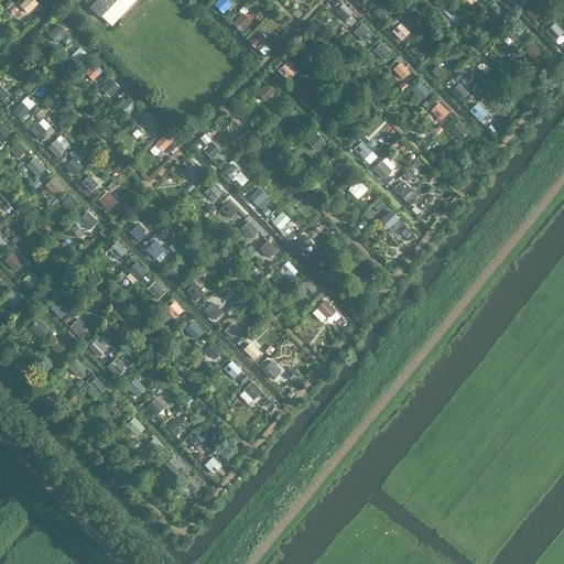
[(22,0),(11,8),(19,20),(40,6),(35,0),(22,0)]
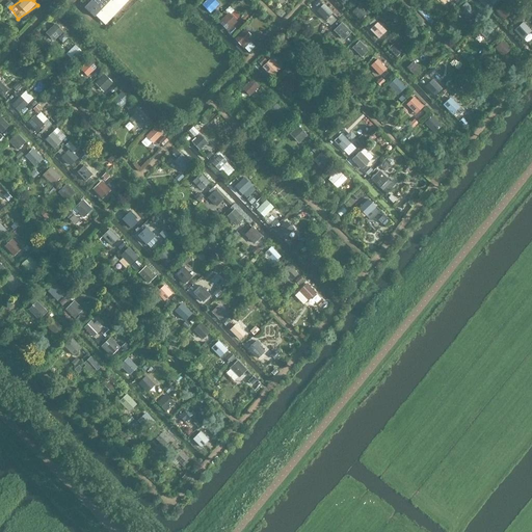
[(94,17),(109,0),(90,0),(84,8),(94,17)]
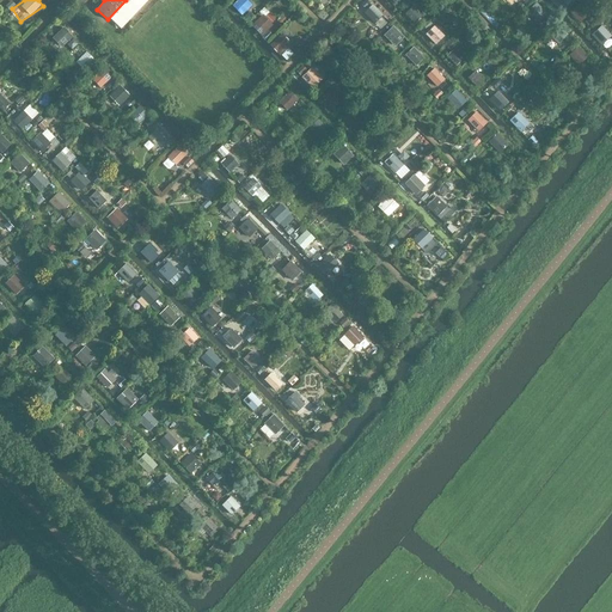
[(252,6),(245,0),(232,0),(230,2),(242,16),(252,6)]
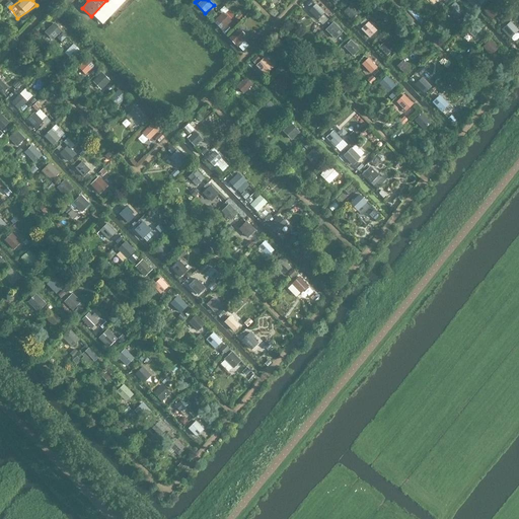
[(461,9),(451,0),(449,0),(443,7),(453,17),(461,9)]
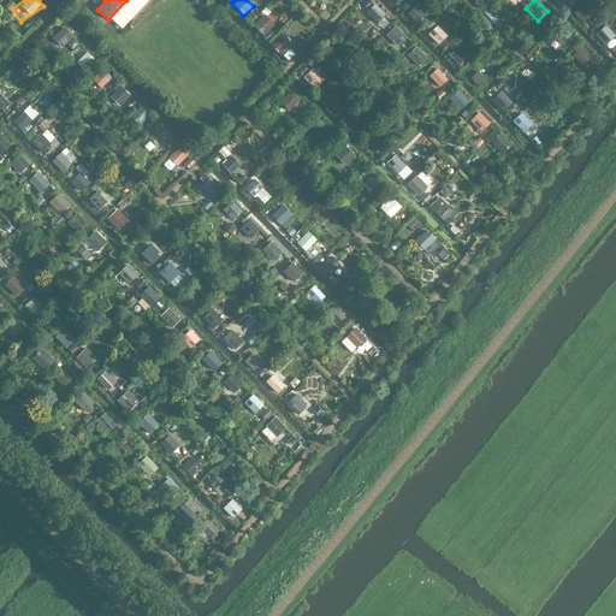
[(389,18),(374,3),(365,12),(379,28),(389,18)]
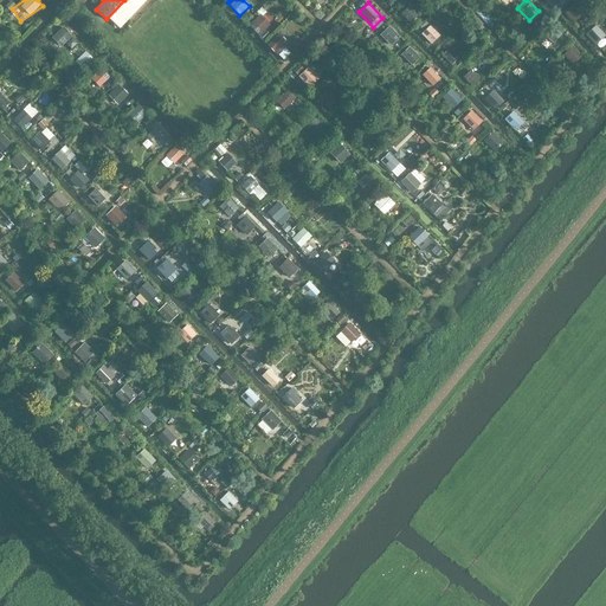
[(411,23),(419,14),(411,5),(401,13),(411,23)]
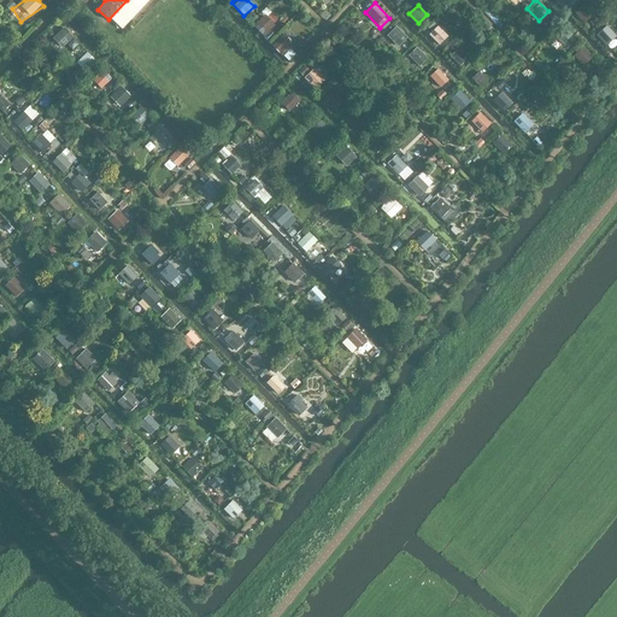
[(447,36),(433,21),(423,29),(438,45),(447,36)]
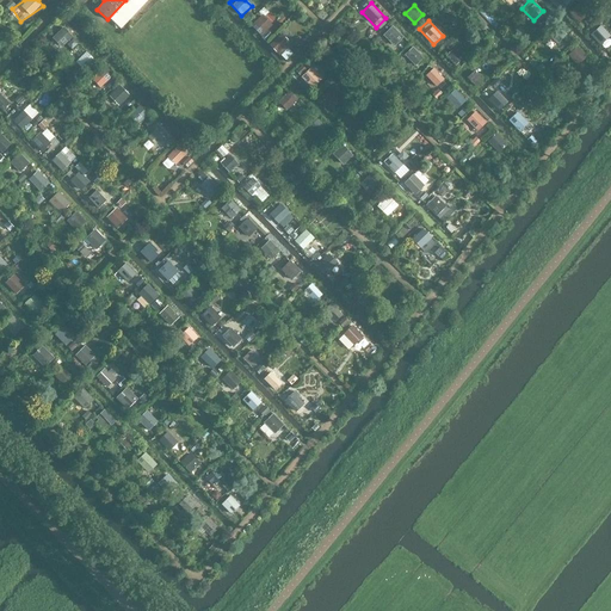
[(69,34),(61,22),(48,32),(56,44),(69,34)]
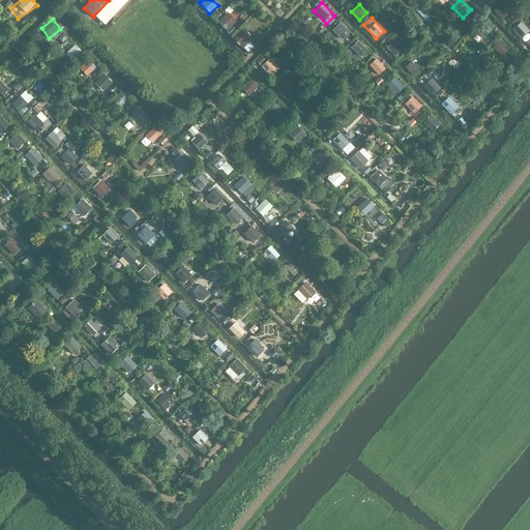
[(332,30),(342,40),(351,31),(342,21),(332,30)]
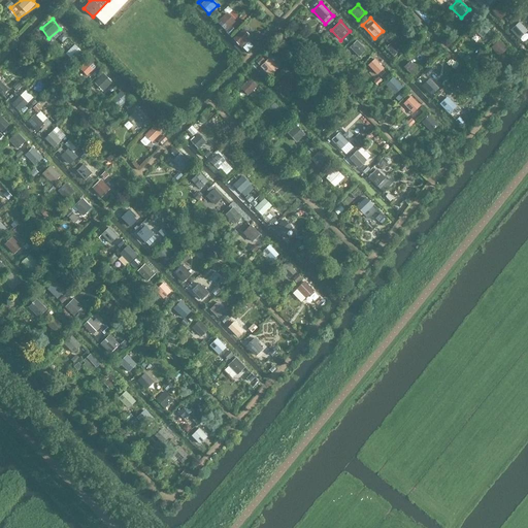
[(526,31),(516,21),(509,27),(520,37),(526,31)]
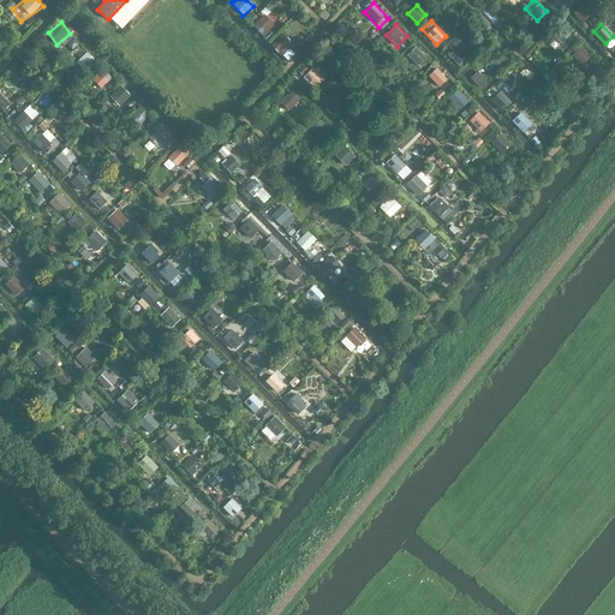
[(280,27),(268,39),(276,47),(288,36),(280,27)]
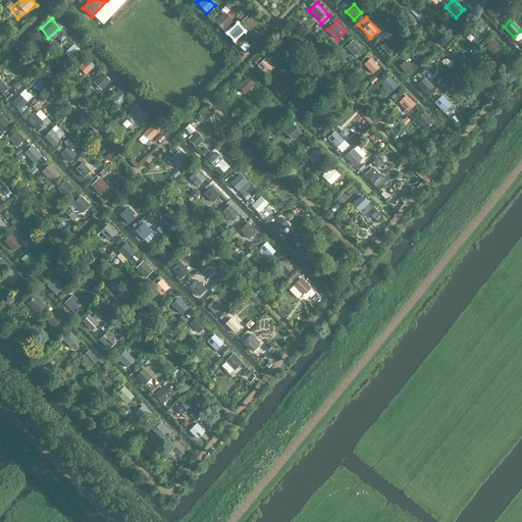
[(481,22),(471,31),(475,36),(485,29),(481,22)]
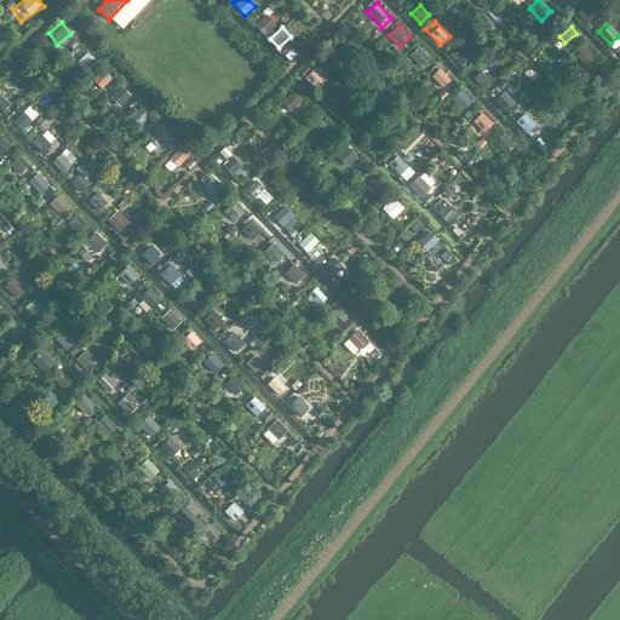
[(81,56),(87,51),(75,38),(64,47),(74,57),(79,52),(81,56)]
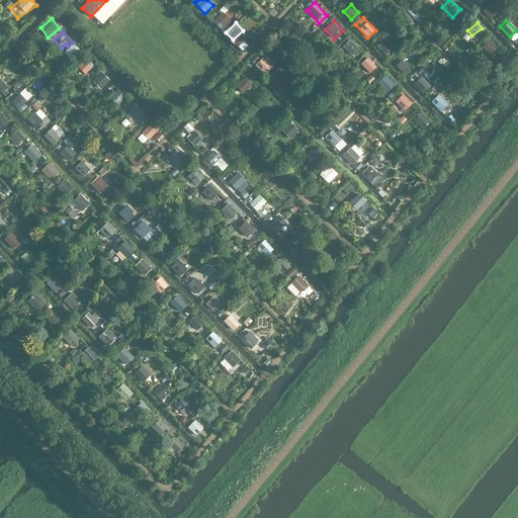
[(358,49),(348,37),(341,45),(351,56),(358,49)]
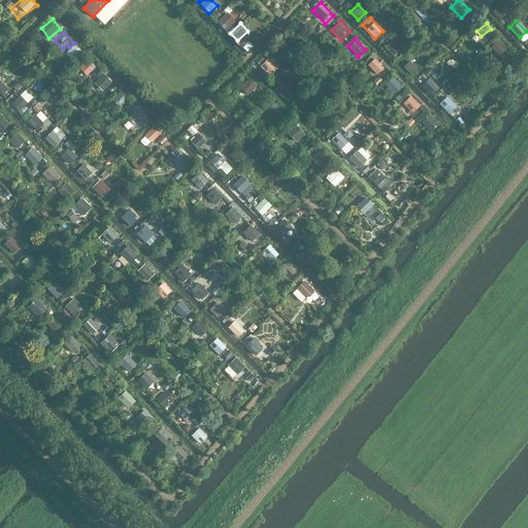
[(501,46),(492,38),(485,45),(494,54),(501,46)]
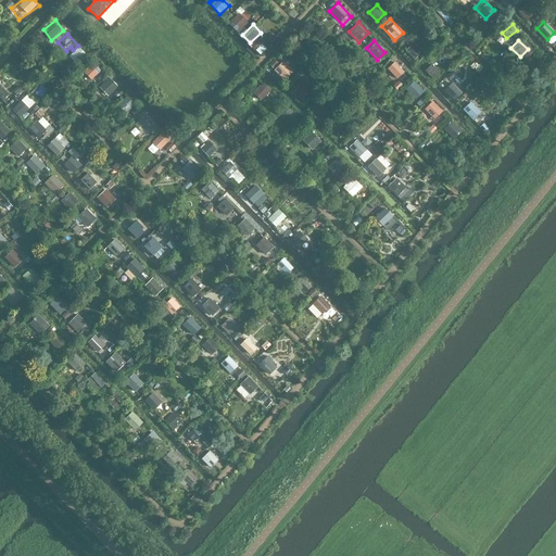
[(413,42),(406,50),(415,59),(422,51),(413,42)]
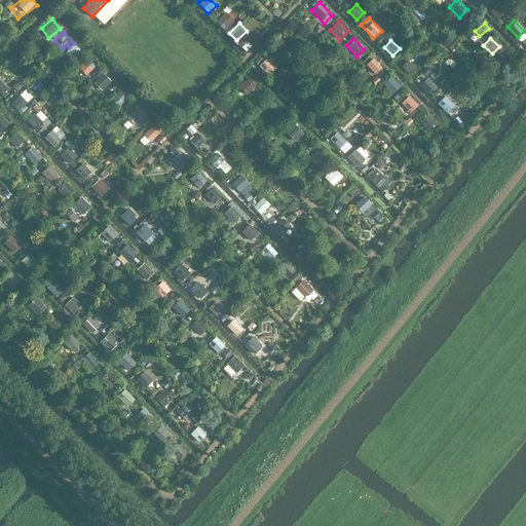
[(75,43),(66,52),(73,60),(82,49),(75,43)]
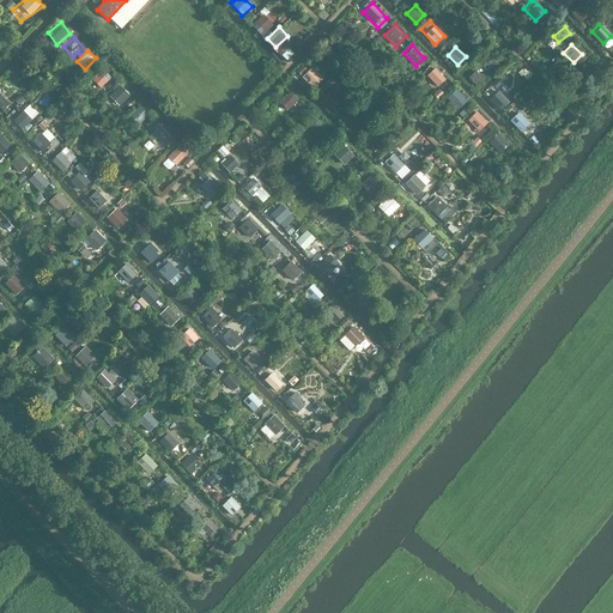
[(321,76),(309,62),(299,72),(310,85),(321,76)]
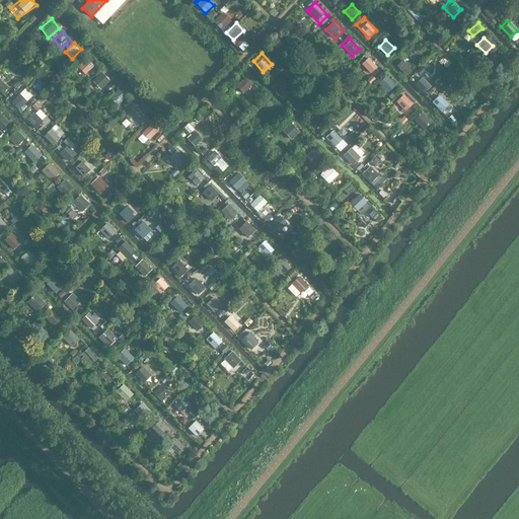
[(412,64),(400,53),(392,61),(403,72),(412,64)]
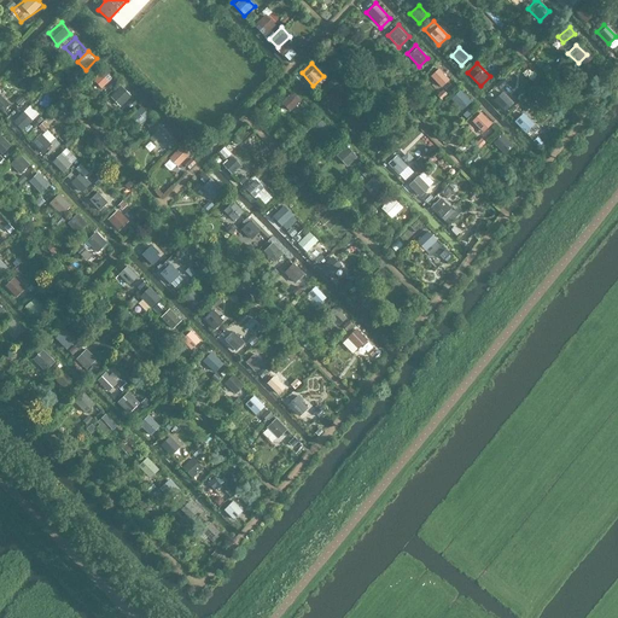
[(111,76),(100,66),(92,75),(101,86),(111,76)]
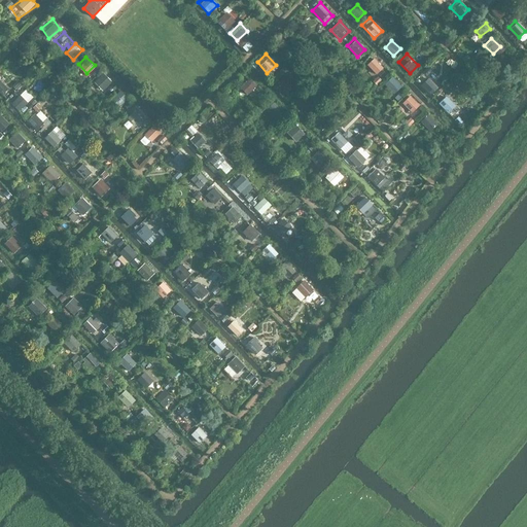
[(375,58),(367,65),(377,74),(384,67),(375,58)]
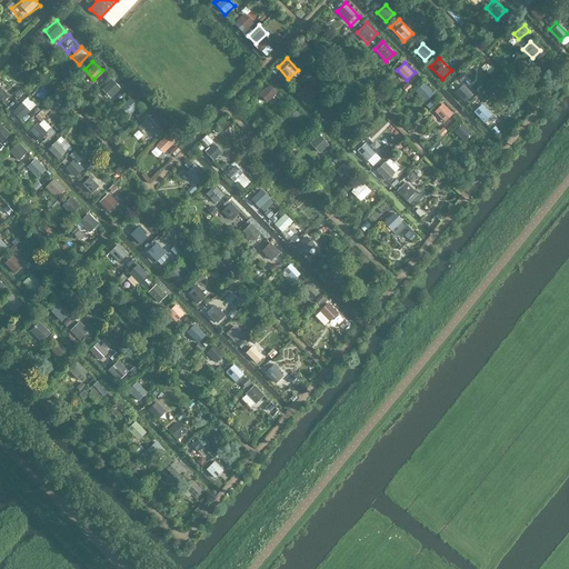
[(101,88),(111,98),(122,88),(112,77),(101,88)]
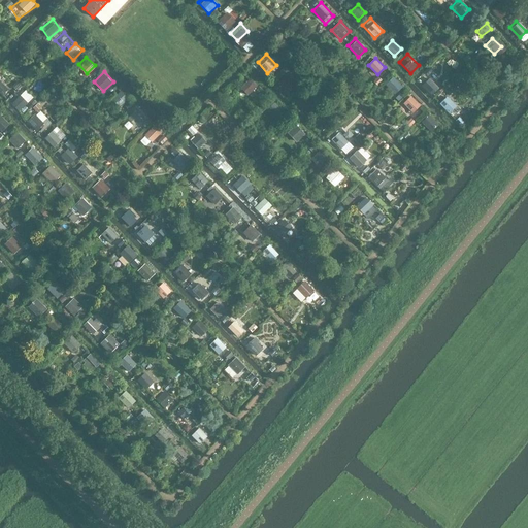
[(401,85),(391,74),(384,83),(395,92),(401,85)]
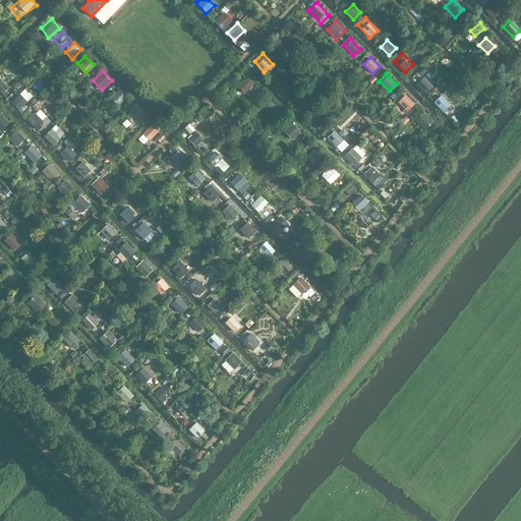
[(253,82),(244,74),(235,83),(245,92),(253,82)]
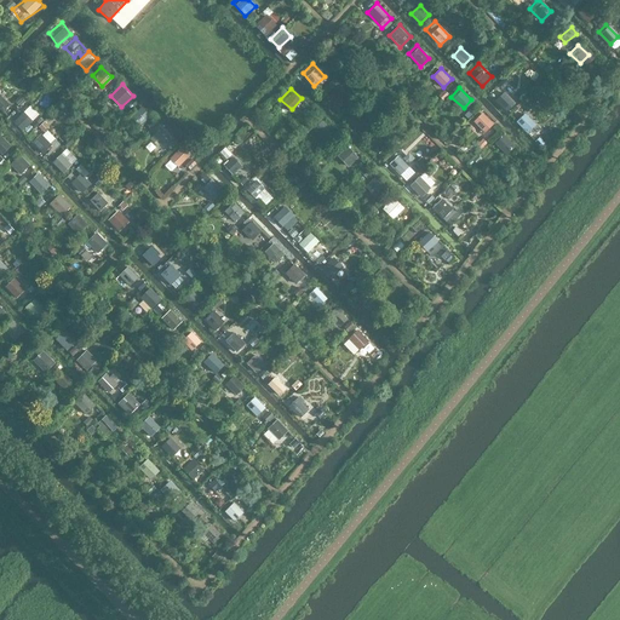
[(336,89),(327,97),(338,108),(346,99),(336,89)]
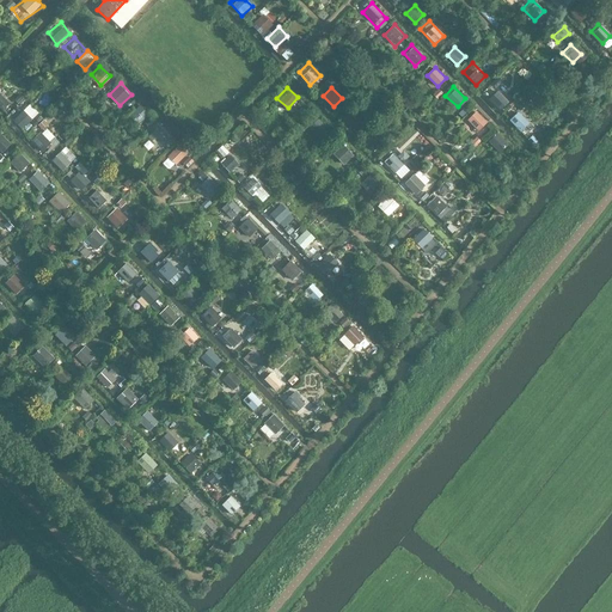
[(497,89),(489,98),(501,110),(510,102),(497,89)]
